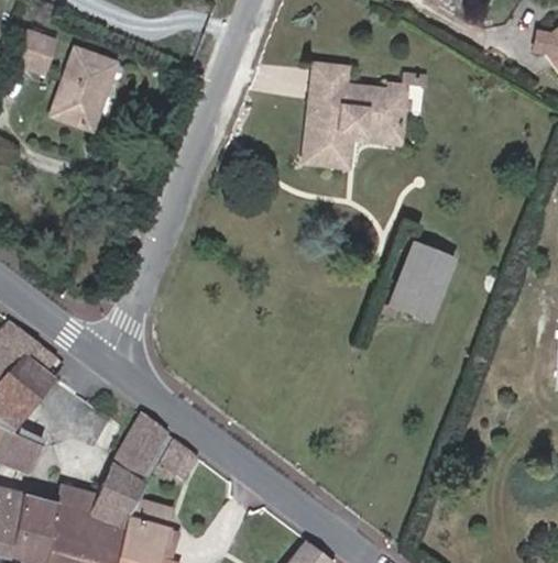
[(551,55),(555,32),(538,29),(534,52),(551,55)]
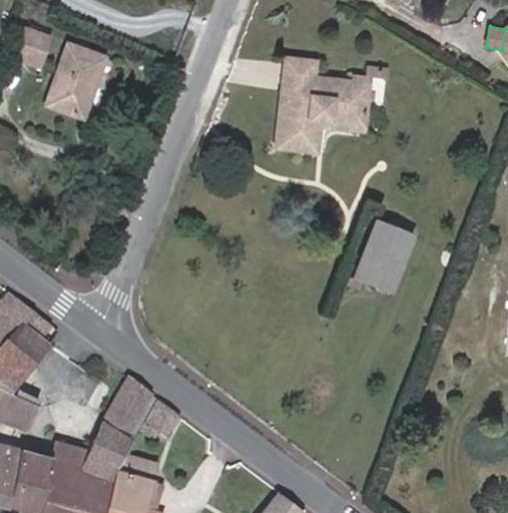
[(42,65),(52,37),(28,28),(18,57),(42,65)]
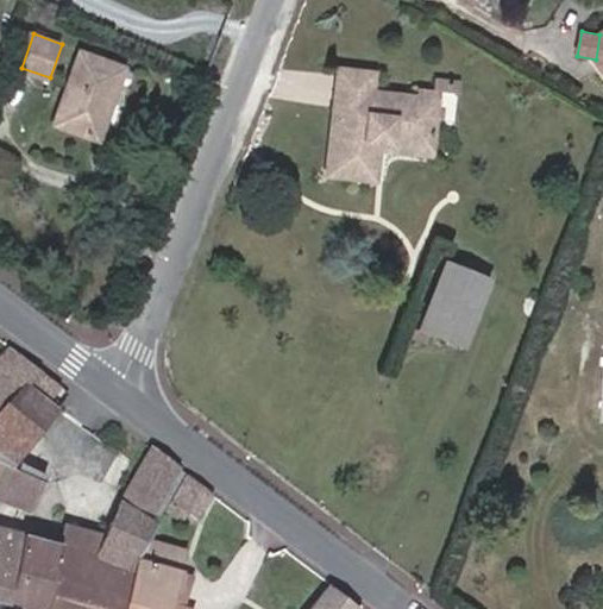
[(101,140),(127,68),(83,51),(58,124),(101,140)]
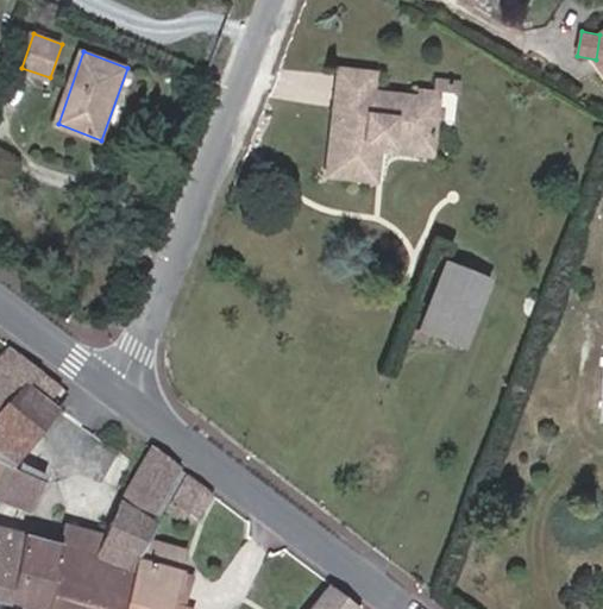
[(426,149),(433,99),(369,89),(371,70),(338,66),(324,171),(370,177),(375,142),(426,149)]
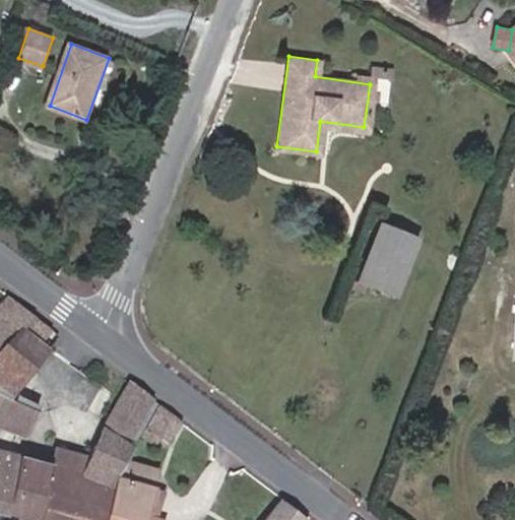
[(383,136),(392,73),(371,70),(370,84),(364,127),(363,133),(383,136)]
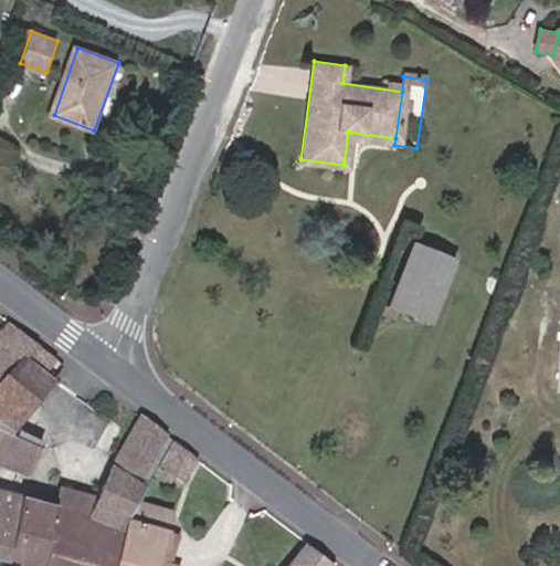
[(434,314),(460,249),(450,245),(418,233),(392,297),(434,314)]
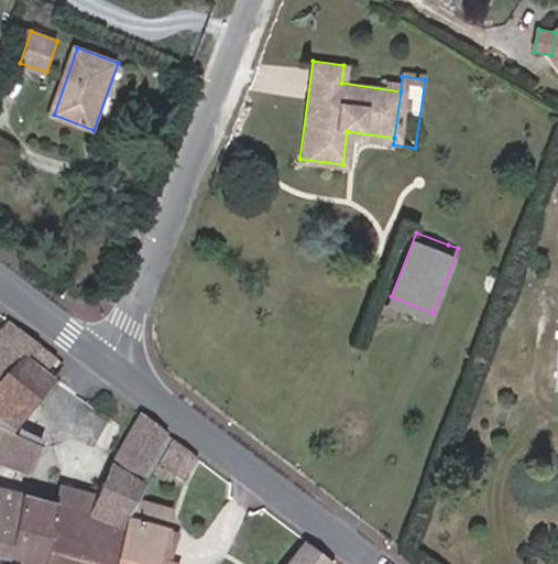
[(12,320),(0,332),(0,383),(28,355),(48,371),(59,357),(12,320)]
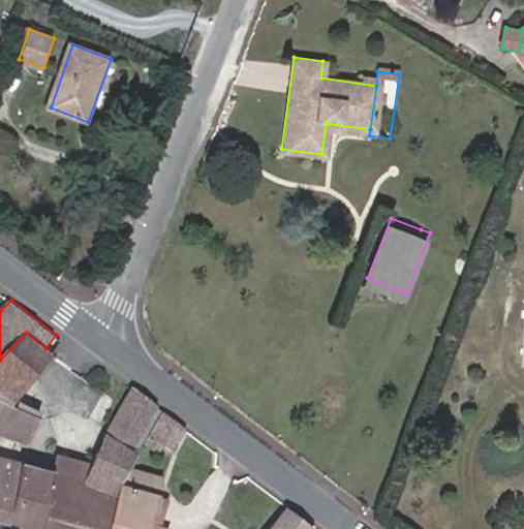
[(13,404),(54,354),(45,348),(26,333),(0,360),(0,398),(1,399),(13,404)]
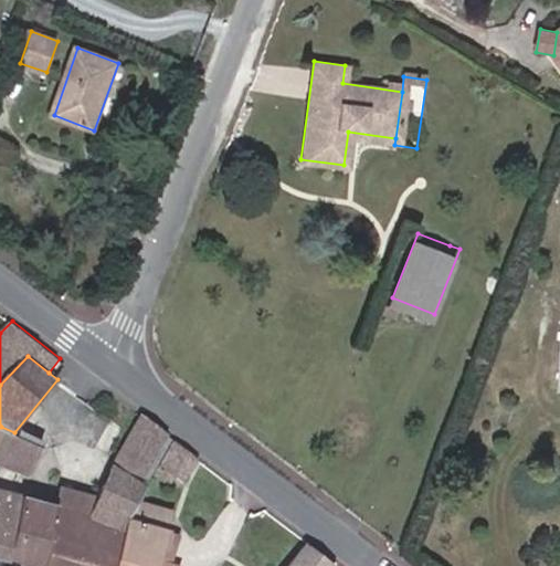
[(116,565),(131,516),(140,501),(149,485),(143,481),(171,435),(145,415),(116,463),(101,498),(93,514),(61,505),(23,496),(8,561),(30,565),(116,565)]
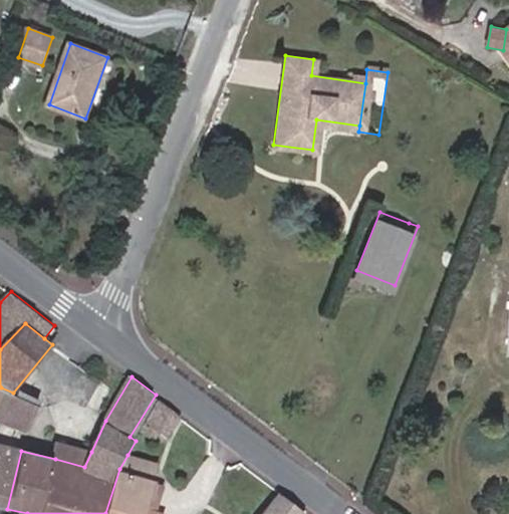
[(0,422),(28,434),(41,405),(13,393),(1,388),(0,391),(0,422)]
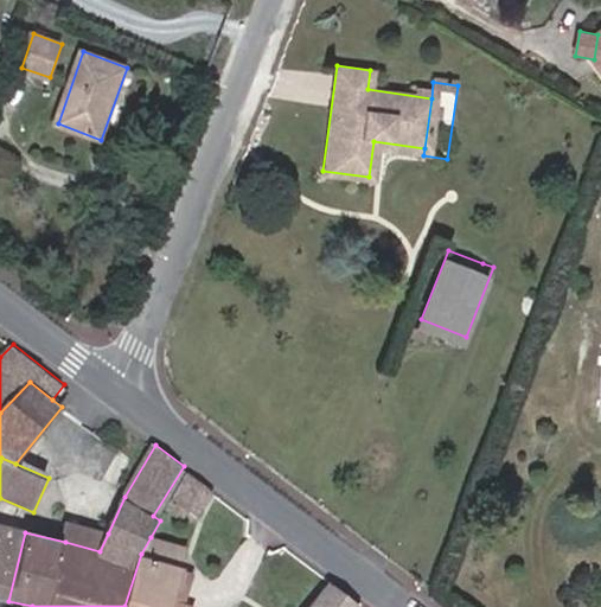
[(203,516),(216,493),(191,473),(170,508),(185,518),(191,509),(203,516)]
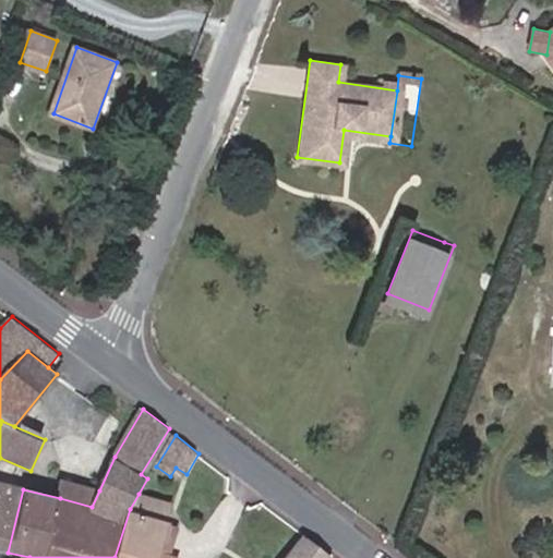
[(92,507),(99,490),(64,481),(60,498),(92,507)]
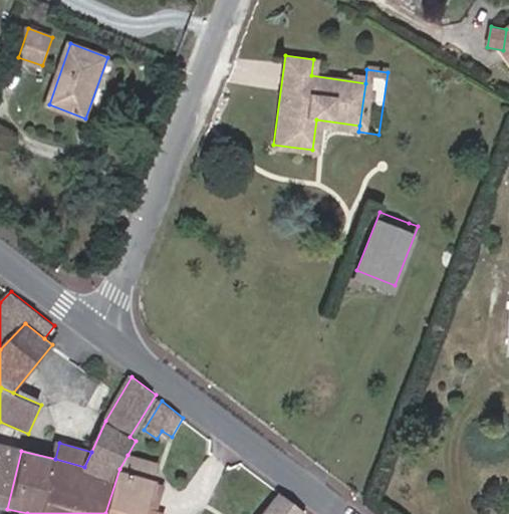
[(7,509),(21,451),(0,444),(0,506),(5,508),(7,509)]
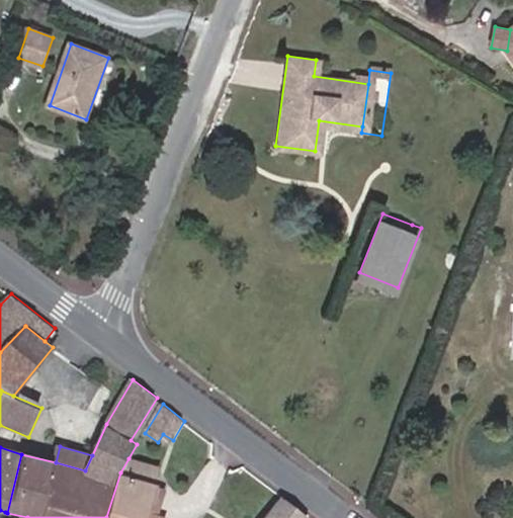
[(166,517),(158,516),(149,513),(157,487),(162,467),(129,458),(120,472),(106,517),(166,517)]
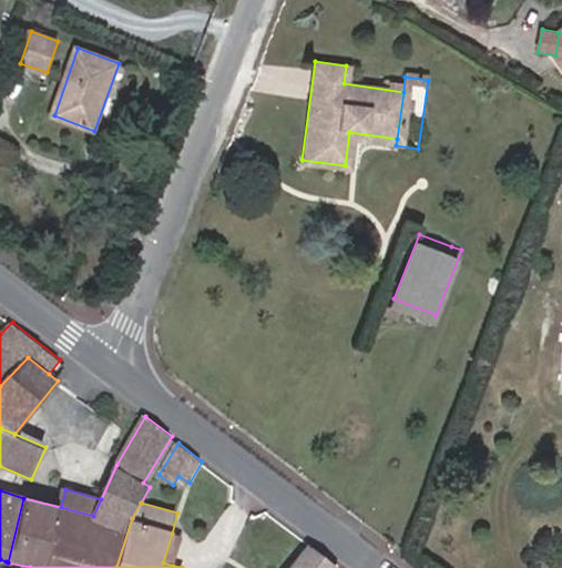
[(173,566),(182,537),(172,534),(163,563),(173,566)]
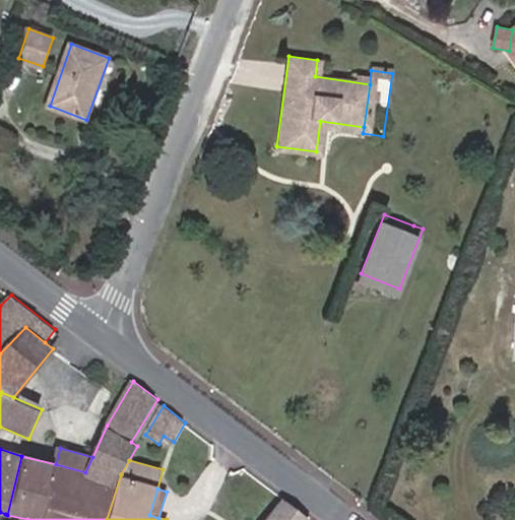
[(308,519),(284,501),(268,519),(308,519)]
